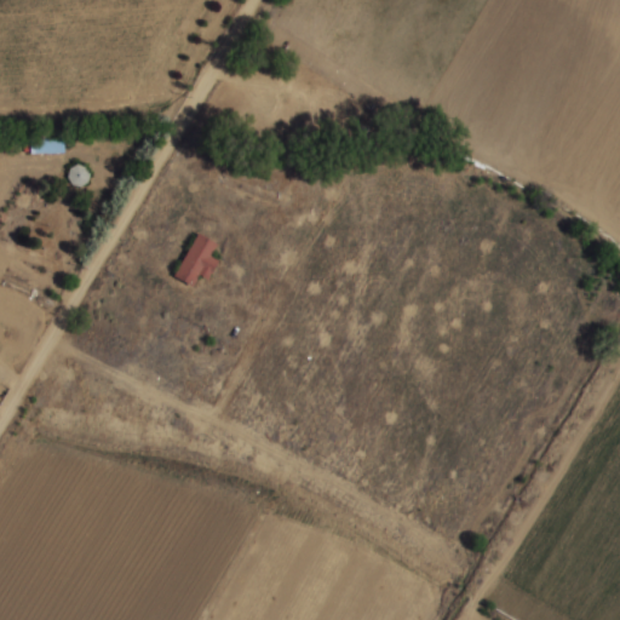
[(64,153),(64,139),(29,139),(29,153),(64,153)]
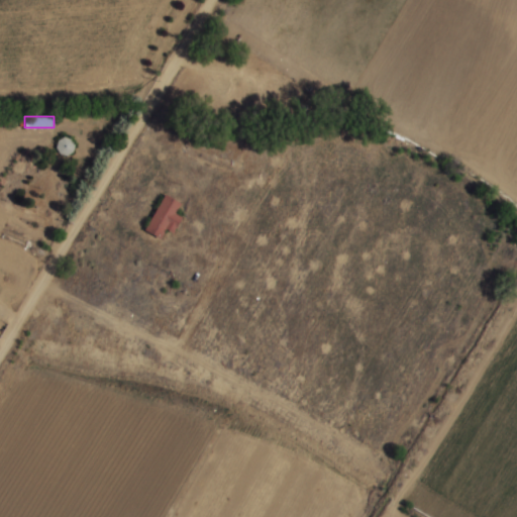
[(74,140),(60,136),(56,152),(71,156),(74,140)]
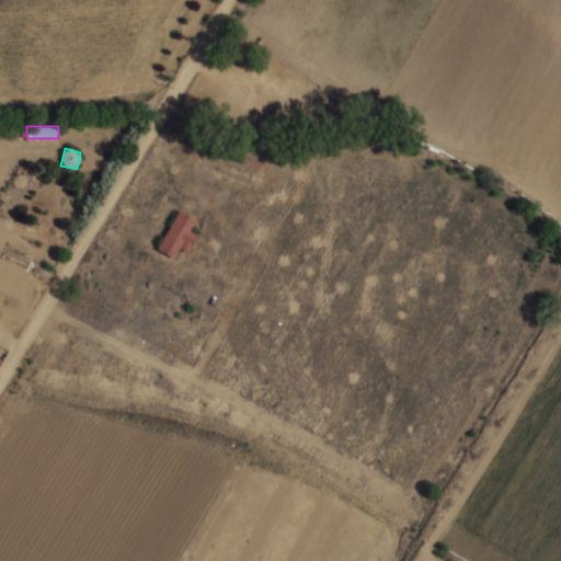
[(190,231),(196,219),(178,209),(157,250),(174,259),(180,248),(189,252),(197,236),(190,231)]
